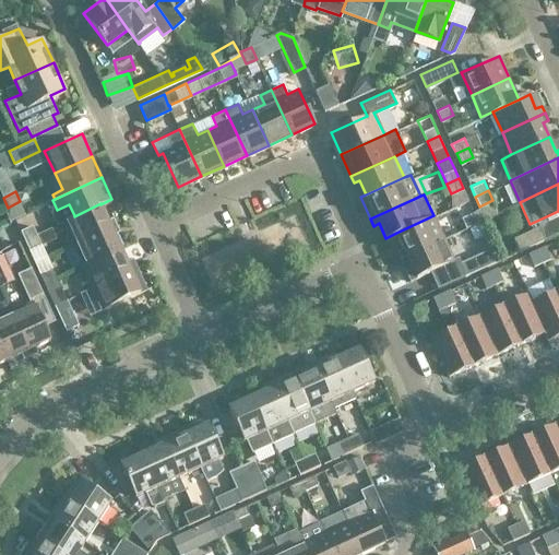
[(74,216),(74,215),(62,221),(73,243),(116,223),(114,215),(107,219),(100,204),(100,203),(74,216)]
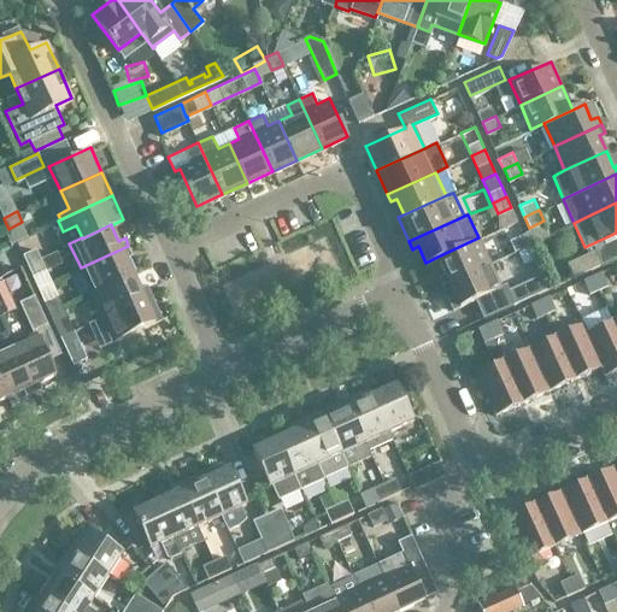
[(515,251),(528,243),(523,233),(510,239),(515,251)]
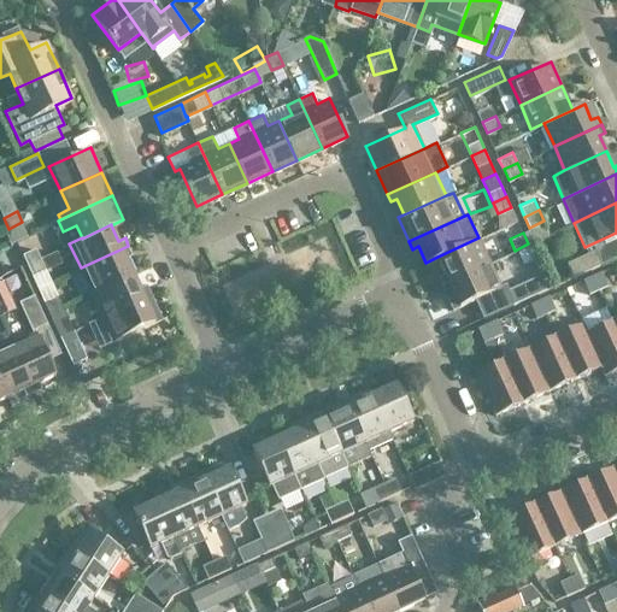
[(479,237),(438,257),(445,272),(439,276),(442,283),(489,262),(479,237)]
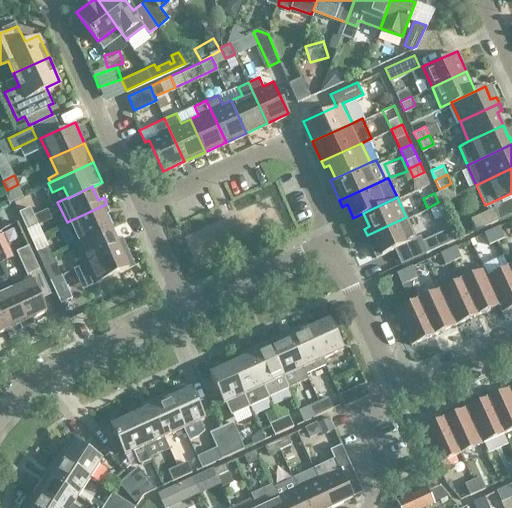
[(67,222),(76,242),(110,226),(104,213),(109,210),(106,204),(67,222)]
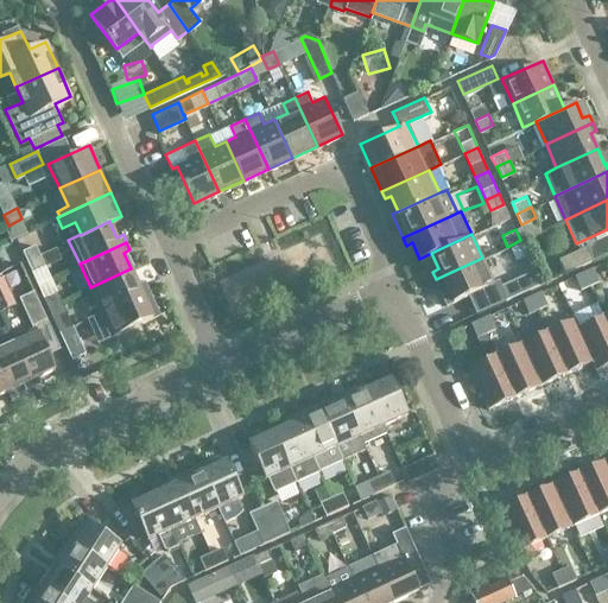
[(23,249),(27,260),(40,254),(35,243),(23,249)]
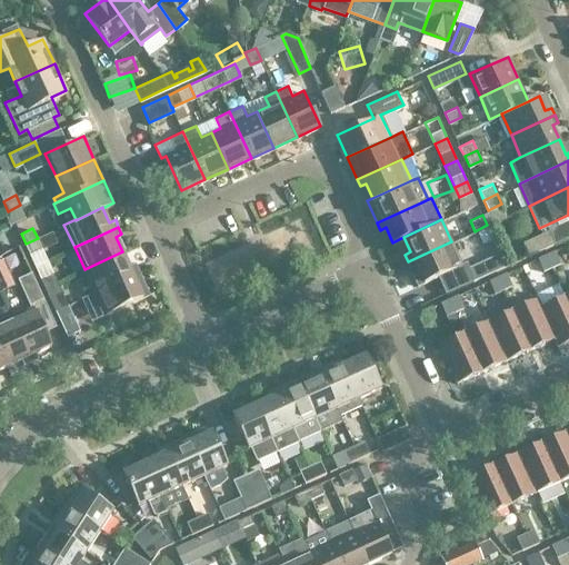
[(528,254),(555,241),(549,229),(522,240),(528,254)]
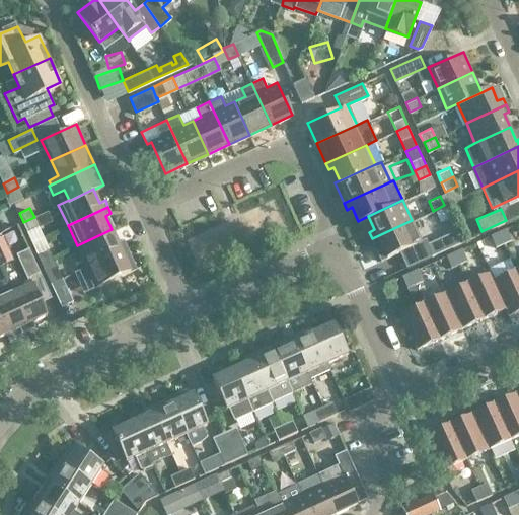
[(23,222),(32,241),(44,236),(39,225),(34,217),(23,222)]
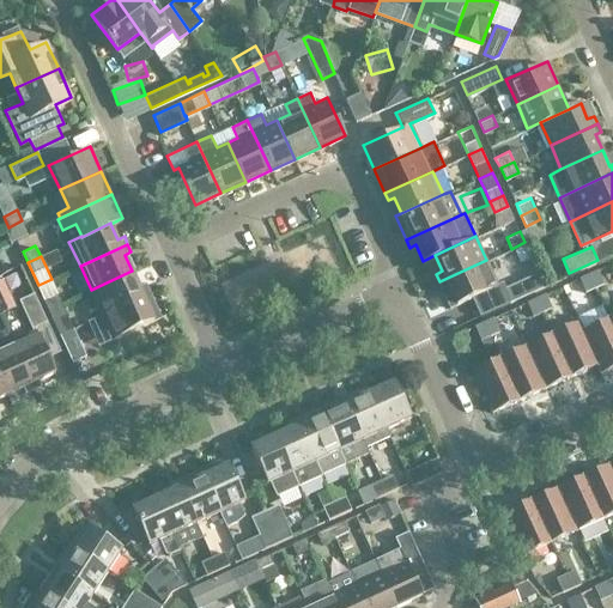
[(486,260),(439,281),(443,290),(449,286),(456,303),(498,284),(486,260)]
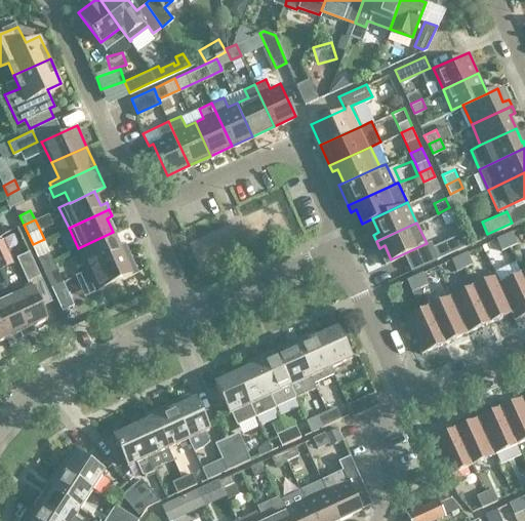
[(505,234),(510,245),(517,241),(512,230),(505,234)]
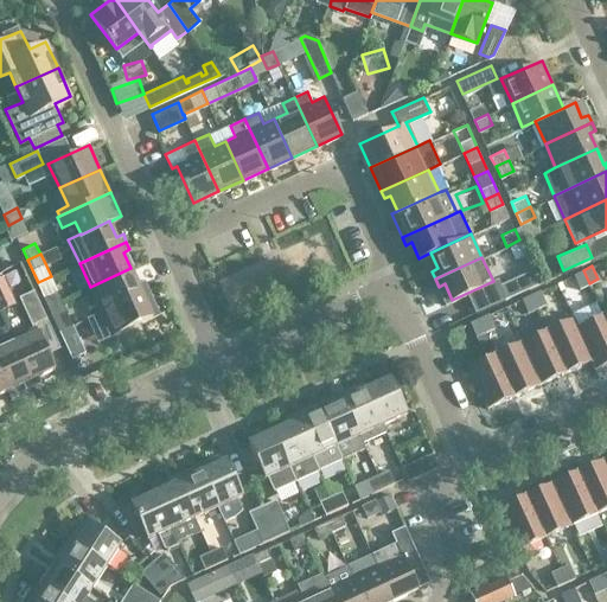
[(90,287),(101,309),(147,288),(146,286),(144,287),(141,281),(138,283),(131,268),(90,287)]
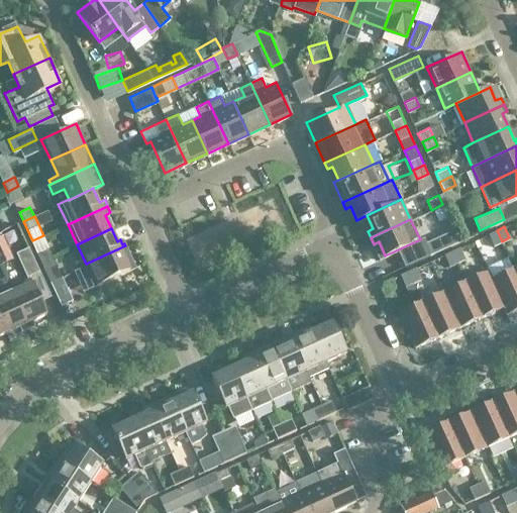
[(430,253),(457,240),(452,229),(425,241),(430,253)]
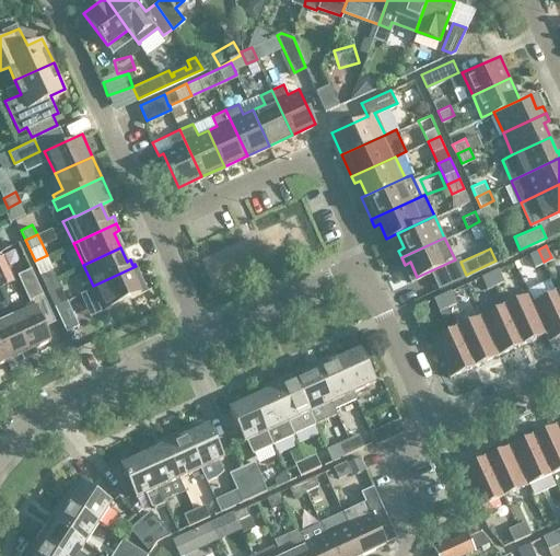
[(544,262),(538,250),(529,253),(535,265),(544,262)]
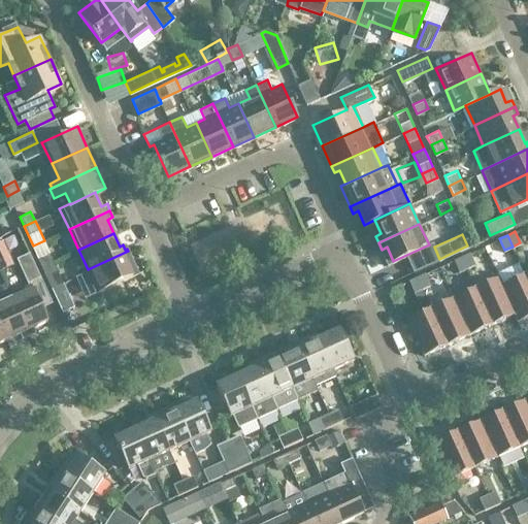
[(13,263),(2,240),(0,240),(0,268),(0,269),(13,263)]
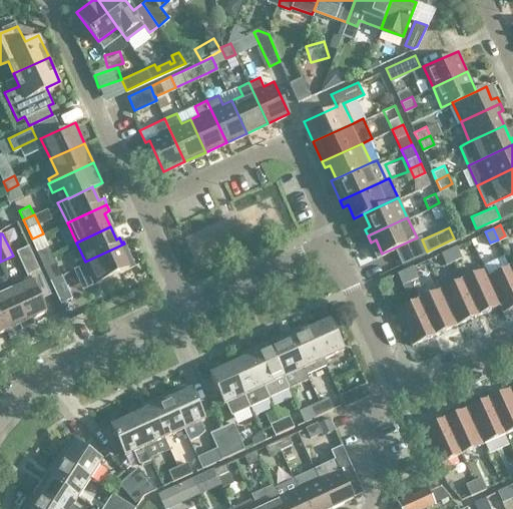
[(32,238),(40,259),(52,253),(48,244),(43,233),(32,238)]
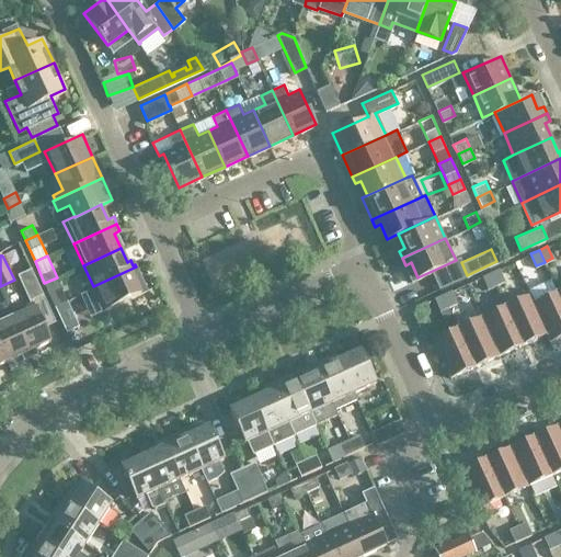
[(29,298),(43,293),(32,266),(18,273),(29,298)]
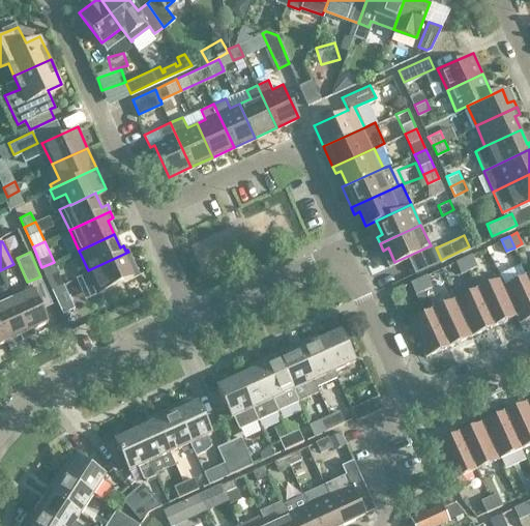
[(128,252),(88,270),(97,291),(138,272),(131,258),(129,259),(127,255),(129,254),(128,252)]
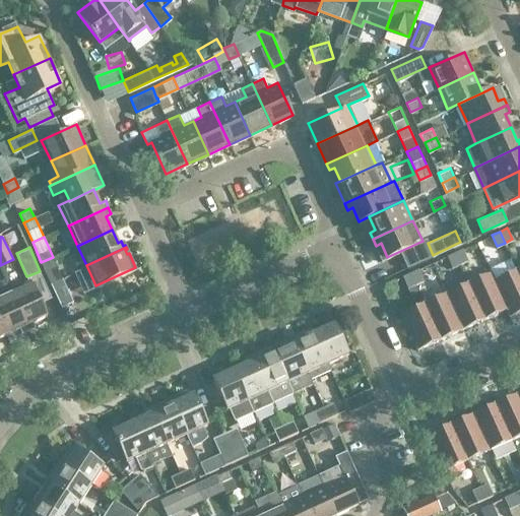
[(455,251),(460,263),(468,259),(462,248),(455,251)]
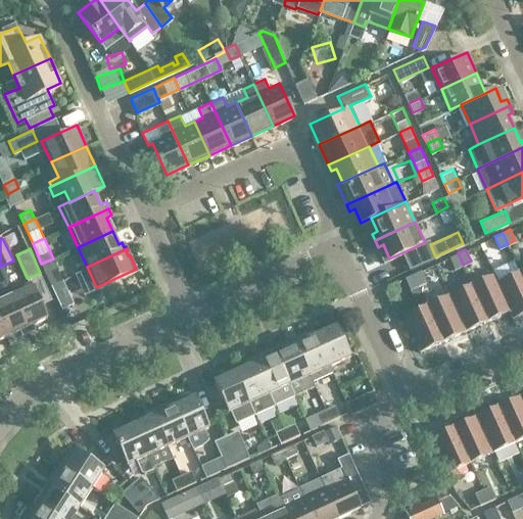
[(463,265),(458,252),(449,256),(455,269),(463,265)]
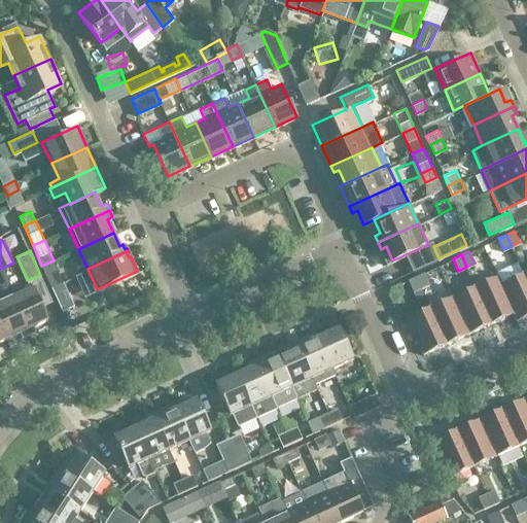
[(58,270),(54,260),(41,266),(46,275),(58,270)]
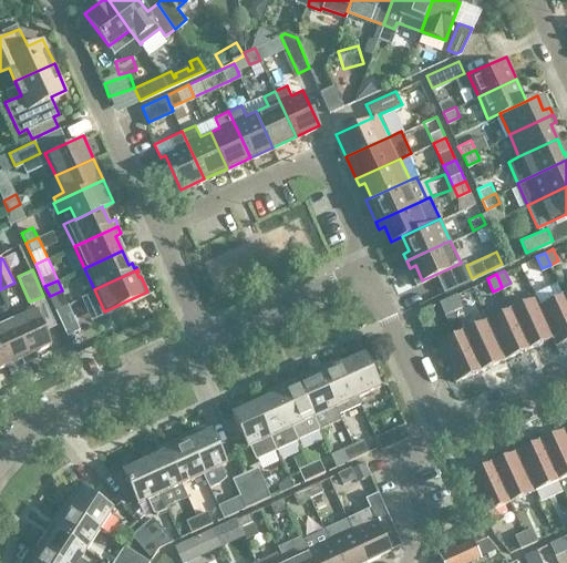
[(447,297),(453,309),(462,306),(456,293),(447,297)]
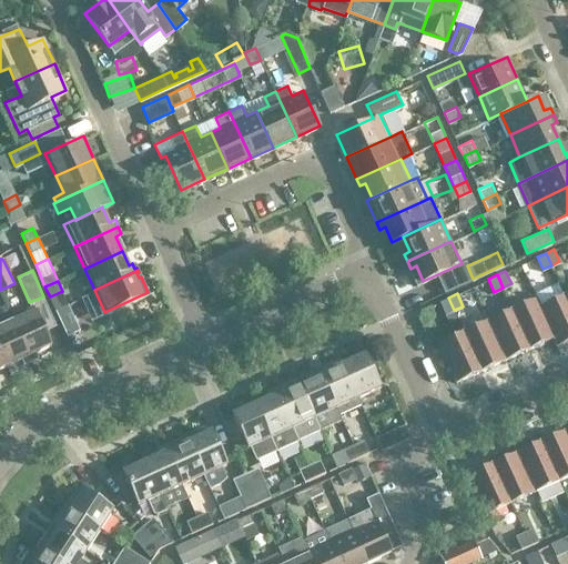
[(567,339),(567,303),(564,294),(540,304),(539,305),(554,335),(553,335),(557,344),(567,339)]
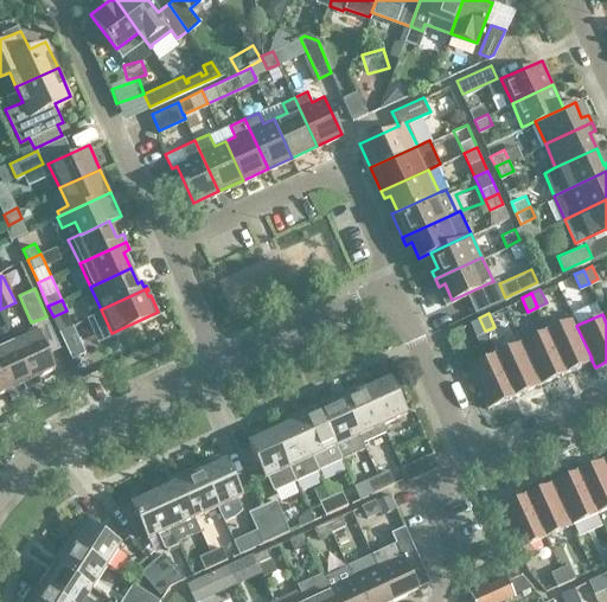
[(576,326),(577,325),(573,316),(547,328),(566,370),(590,358),(592,358),(576,326)]
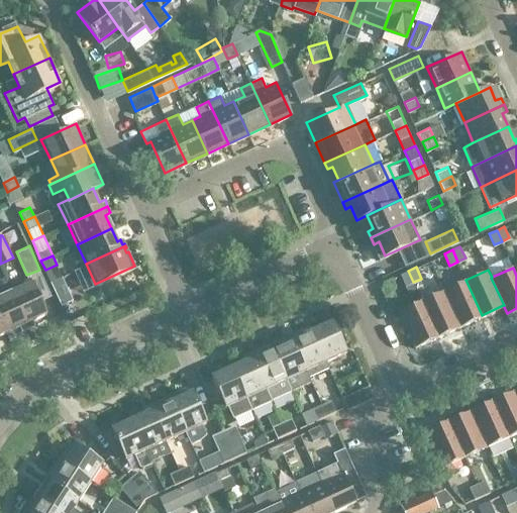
[(413,282),(408,271),(400,274),(405,285),(413,282)]
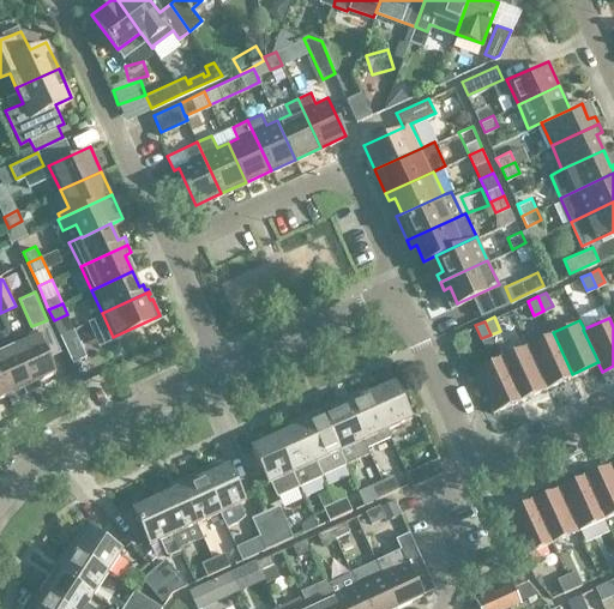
[(72,361),(86,355),(73,326),(59,333),(72,361)]
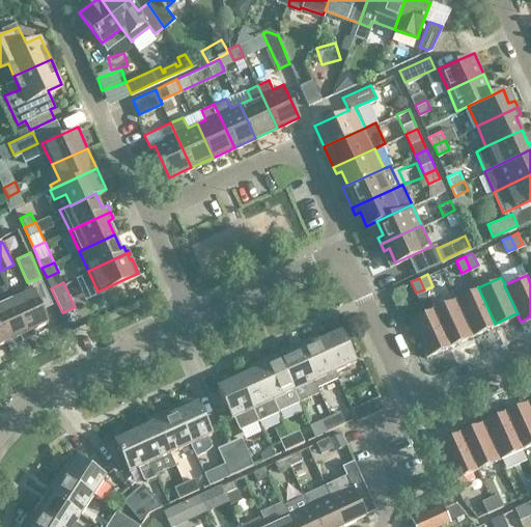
[(31,285),(10,295),(27,331),(48,321),(31,285)]
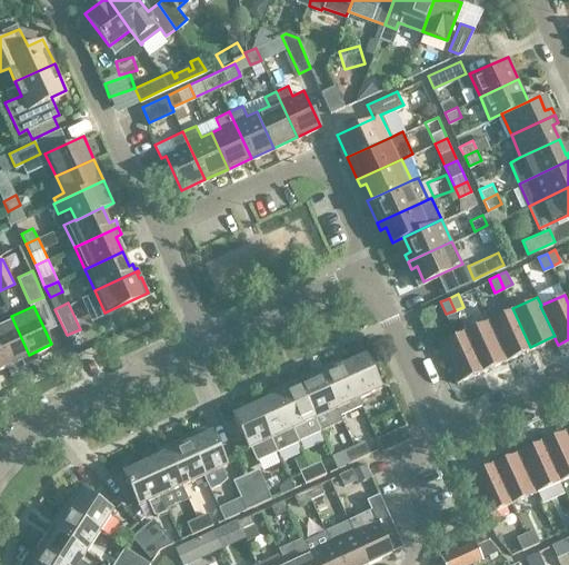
[(530,347),(512,308),(488,319),(506,358),(530,347)]
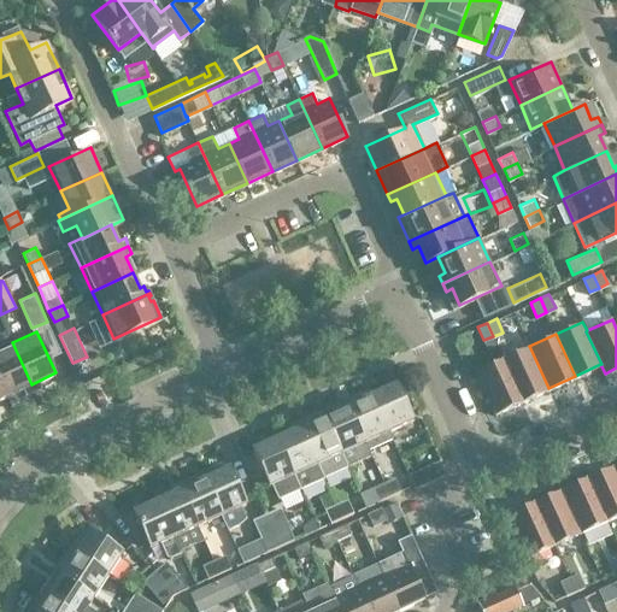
[(0,378),(7,395),(31,384),(12,342),(0,347),(0,378)]
